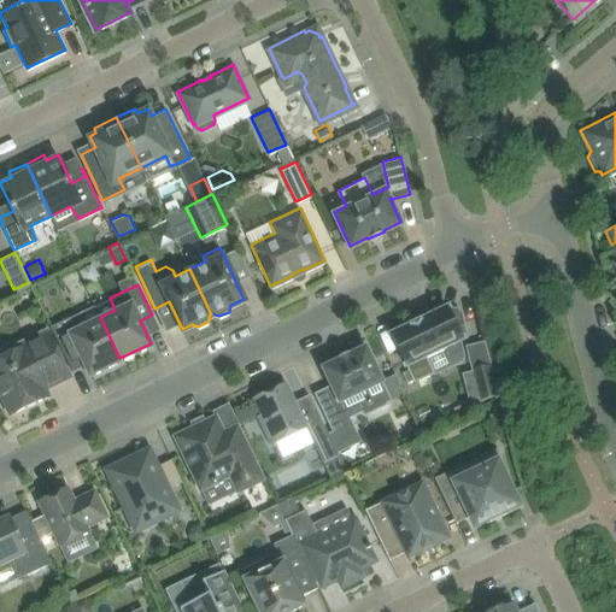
[(461,322),(462,328),(464,328),(459,312),(459,311),(458,310),(457,309),(456,307),(455,307),(453,306),(451,306),(450,307),(449,307),(447,305),(427,316),(428,318),(422,321),(421,319),(420,319),(418,318),(417,318),(415,318),(414,318),(412,319),(411,321),(410,322),(410,323),(391,333),(405,363),(406,363),(415,380),(435,370),(428,354),(443,348),(441,346),(462,336),(457,324),(461,322)]
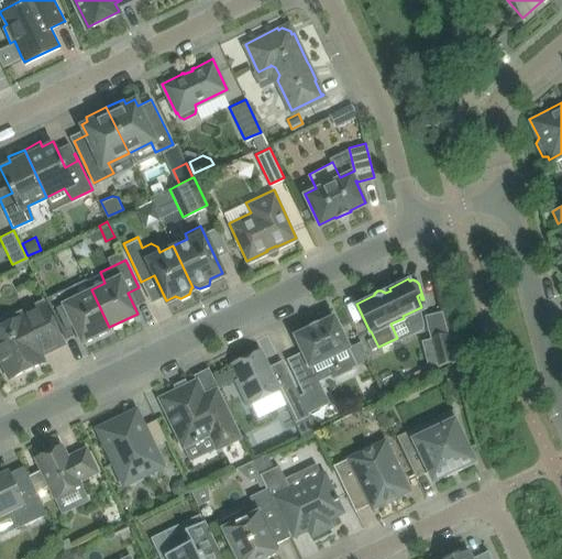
[(70,320),(81,341),(109,327),(91,289),(77,296),(72,284),(45,296),(59,326),(70,320)]
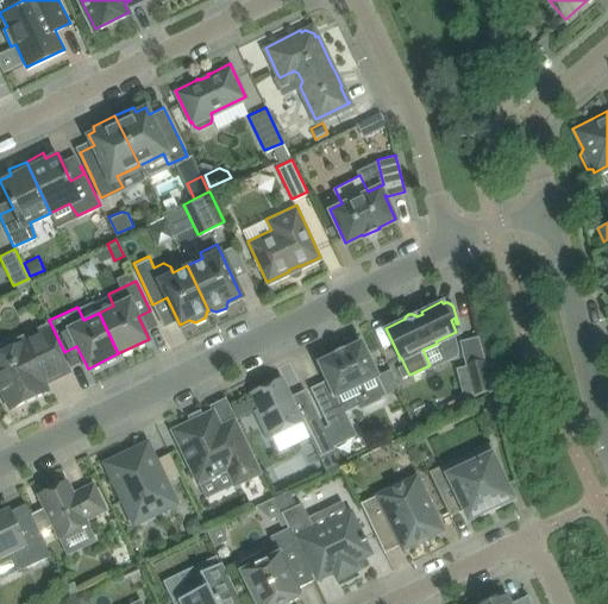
[(50,373),(51,376),(67,369),(45,323),(4,343),(8,354),(0,358),(0,385),(10,406),(45,389),(42,381),(44,379),(43,377),(50,373)]
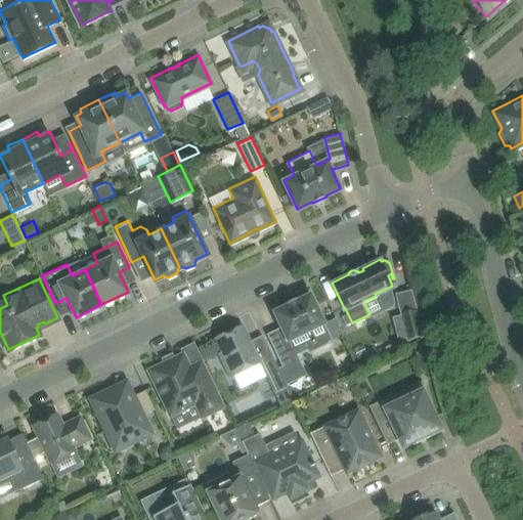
[(327,338),(331,336),(310,293),(296,299),(296,298),(287,302),(287,304),(273,310),(280,326),(266,332),(281,365),(298,357),(295,352),(307,346),(309,350),(328,341),(327,338)]
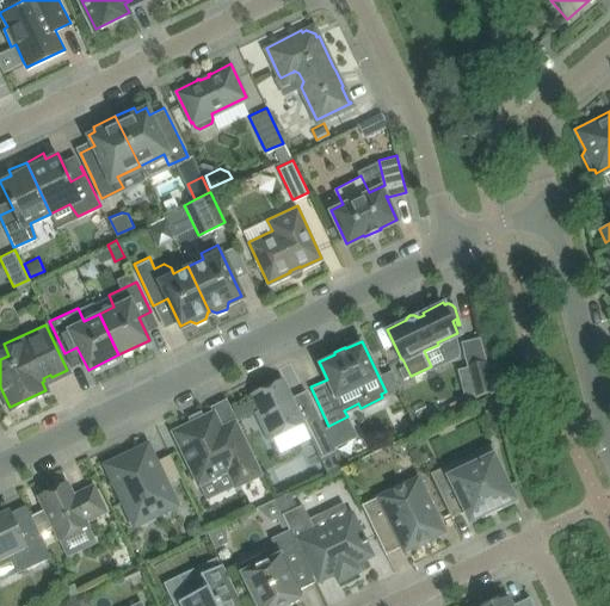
[(473,390),(474,390),(475,394),(491,389),(484,358),(467,363),(468,366),(467,366),(473,390)]
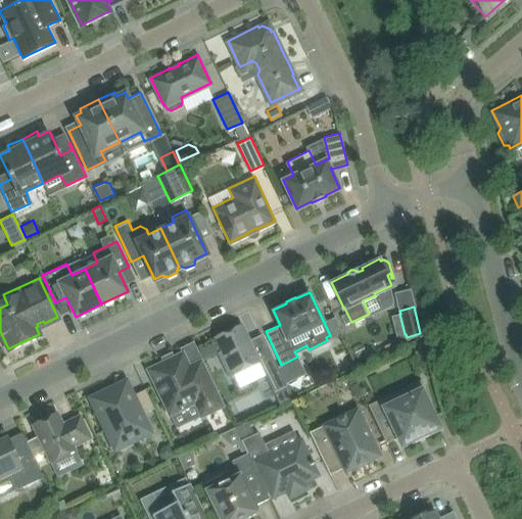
[(241,323),(215,336),(216,338),(221,348),(226,360),(223,361),(229,375),(233,373),(239,386),(266,374),(261,364),(259,361),(248,338),(241,323)]
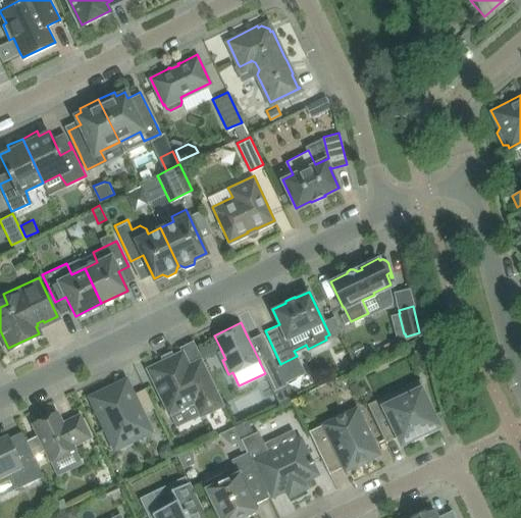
[(392,339),(381,344),(384,351),(395,346),(392,339)]
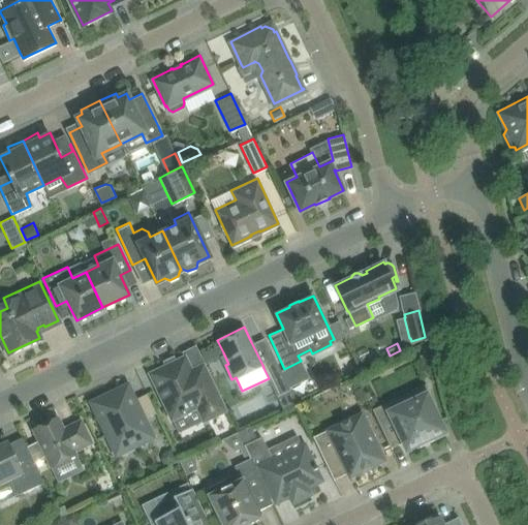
[(185,410),(196,405),(203,420),(226,408),(205,362),(190,369),(184,356),(149,372),(172,418),(181,412),(182,414),(186,412),(185,410)]
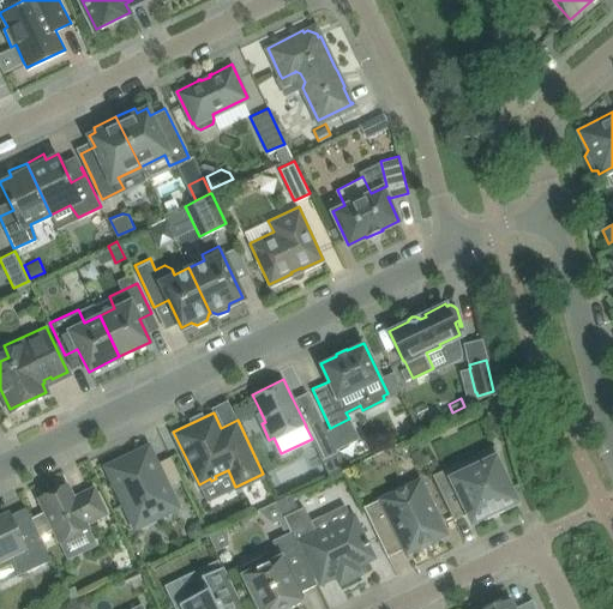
[(307,427),(329,472),(343,465),(322,420),(307,427)]
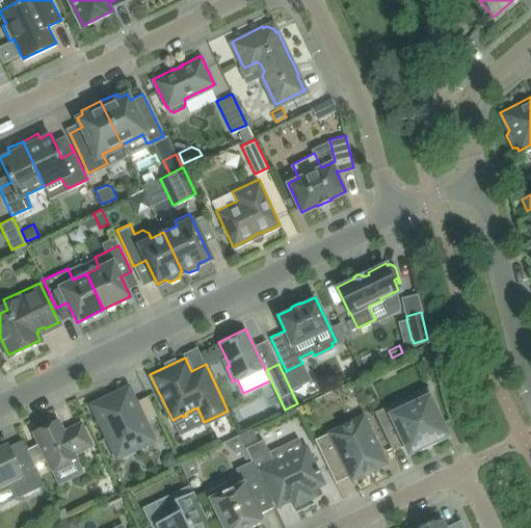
[(106,395),(90,403),(111,447),(116,456),(136,447),(154,439),(144,420),(135,399),(128,385),(114,392),(106,395)]
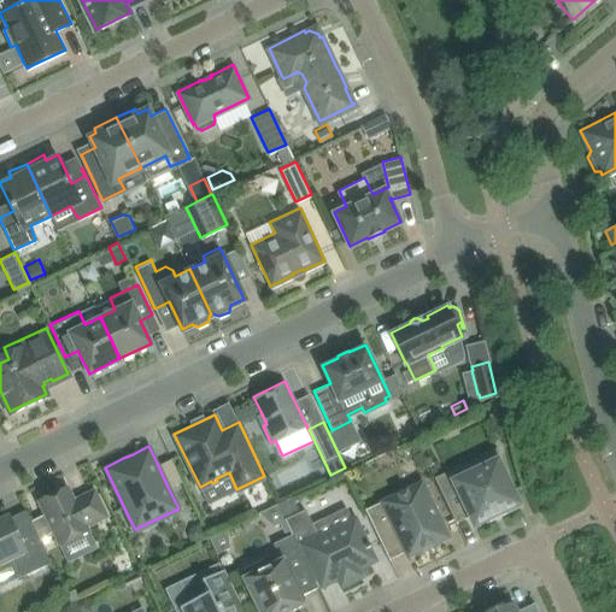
[(450,469),(434,476),(455,521),(470,513),(474,523),(487,516),(488,519),(518,505),(508,483),(505,478),(506,478),(500,458),(498,446),(476,457),(450,469)]
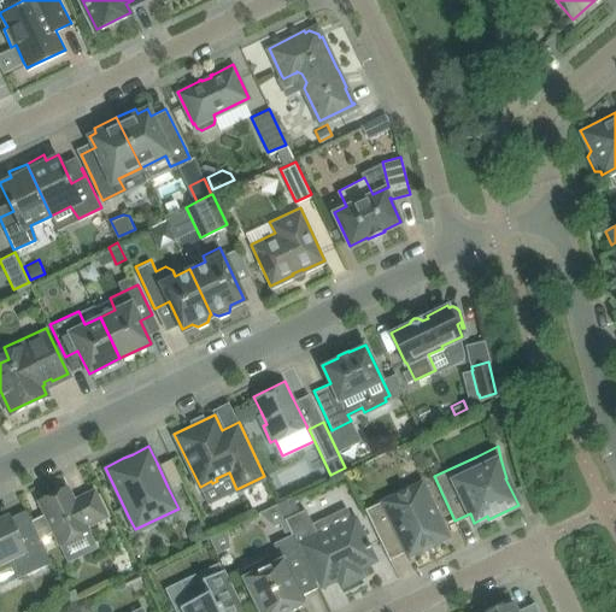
[(421,449),(412,453),(420,468),(427,464),(421,449)]
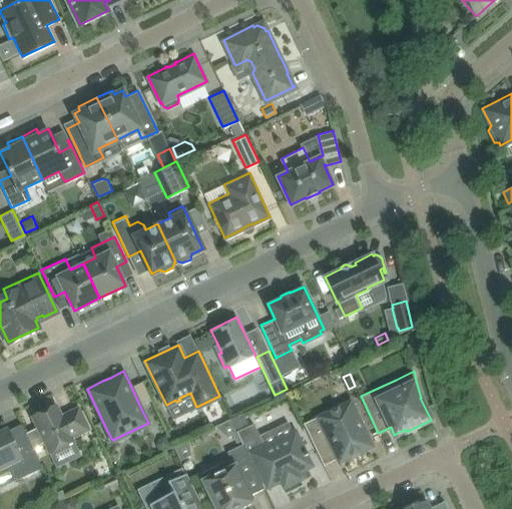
[(321,459),(334,452),(339,461),(372,445),(350,400),(303,422),(321,459)]
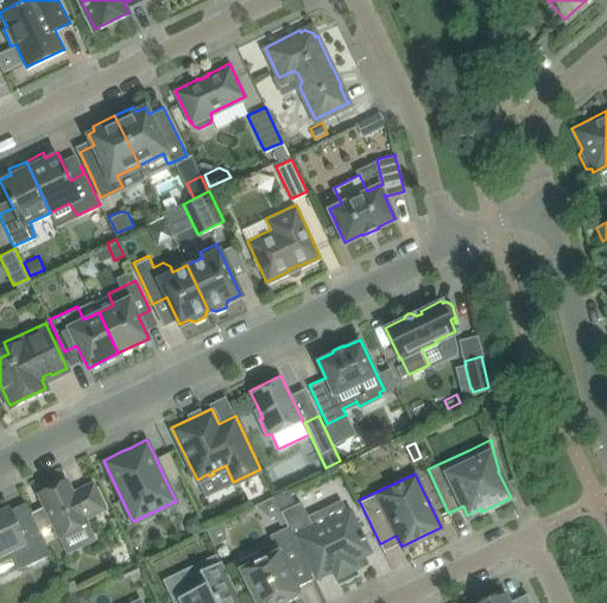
[(50,521),(57,535),(87,521),(86,516),(106,507),(93,480),(78,487),(80,489),(74,493),(67,478),(37,493),(42,503),(50,521)]
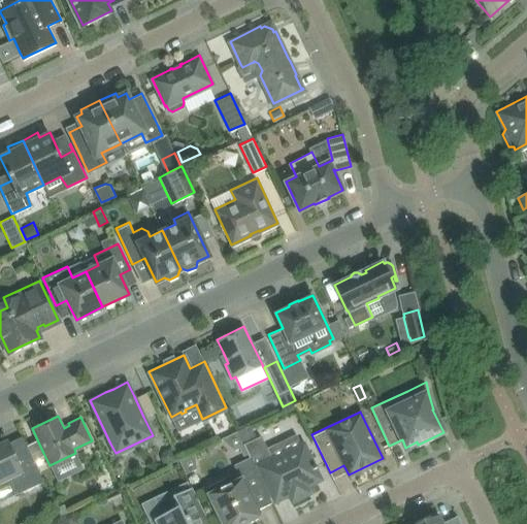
[(243,441),(257,435),(251,423),(237,429),(243,441)]
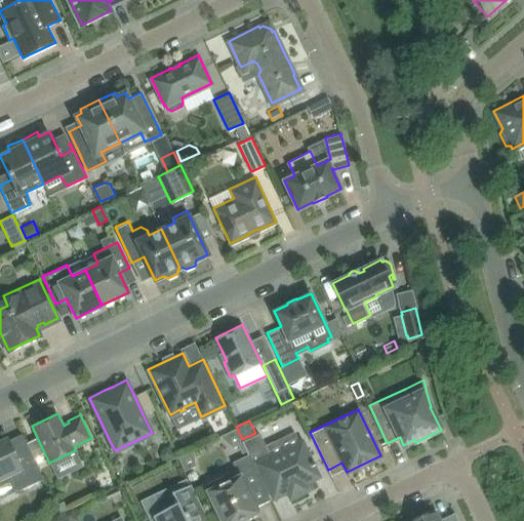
[(242,452),(246,450),(241,441),(235,428),(219,435),(232,445),(237,443),(242,452)]
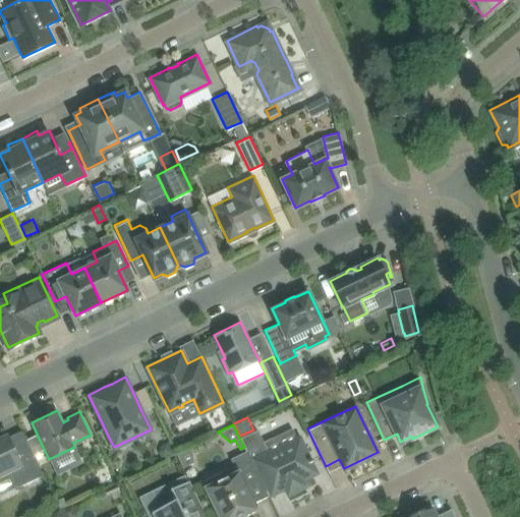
[(257,428),(239,438),(244,447),(245,450),(266,490),(269,489),(271,493),(285,486),(288,494),(304,485),(301,478),(315,471),(299,437),(297,438),(269,452),(264,441),(257,428)]
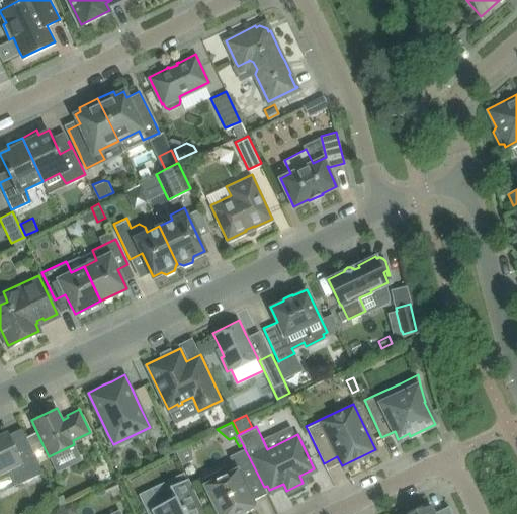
[(35,429),(25,434),(29,444),(32,449),(42,444),(35,429)]
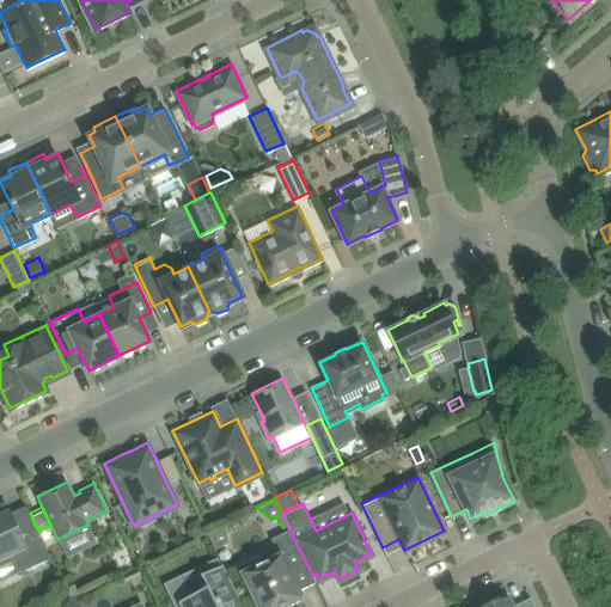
[(0,559),(13,552),(22,570),(50,556),(38,531),(35,525),(20,532),(8,509),(0,513),(0,559)]
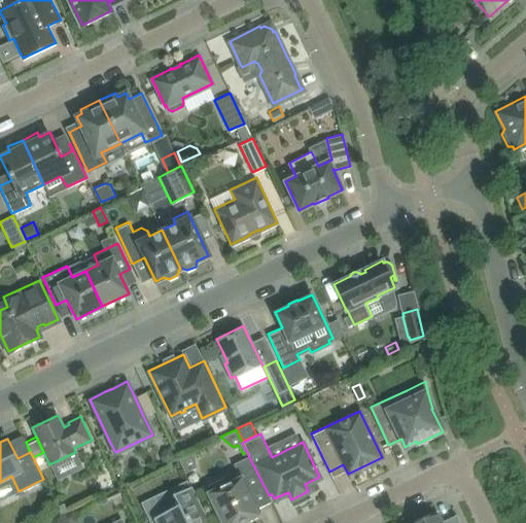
[(161,447),(159,454),(162,462),(176,455),(169,443),(161,447)]
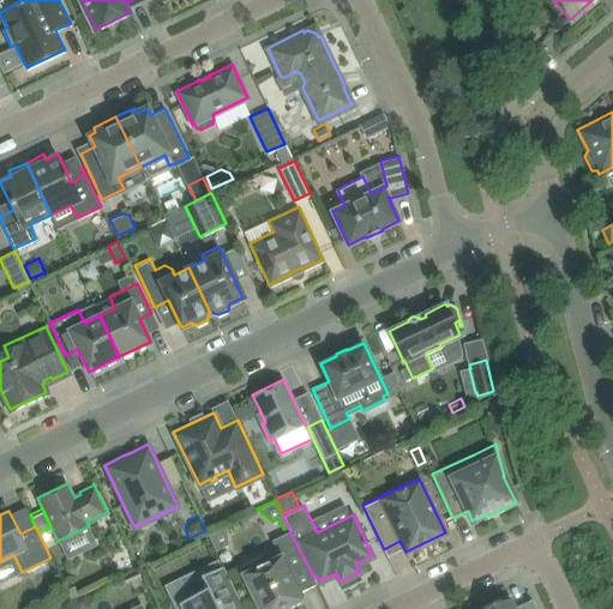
[(226,523),(206,531),(215,548),(228,542),(226,523)]
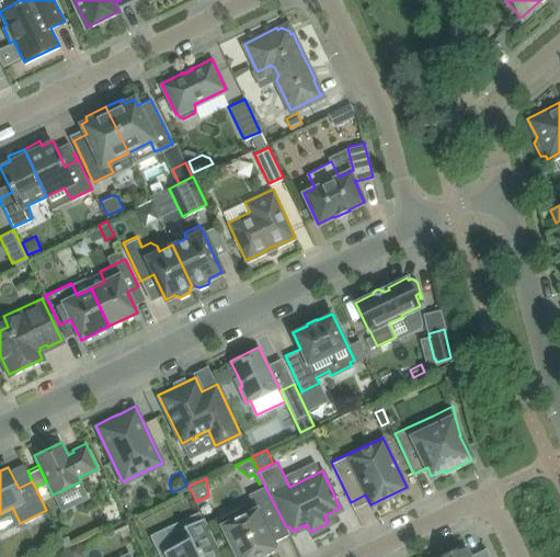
[(287,532),(286,527),(264,485),(248,492),(252,501),(235,509),(239,516),(221,525),(236,556),(258,556),(276,547),(272,540),(287,532)]
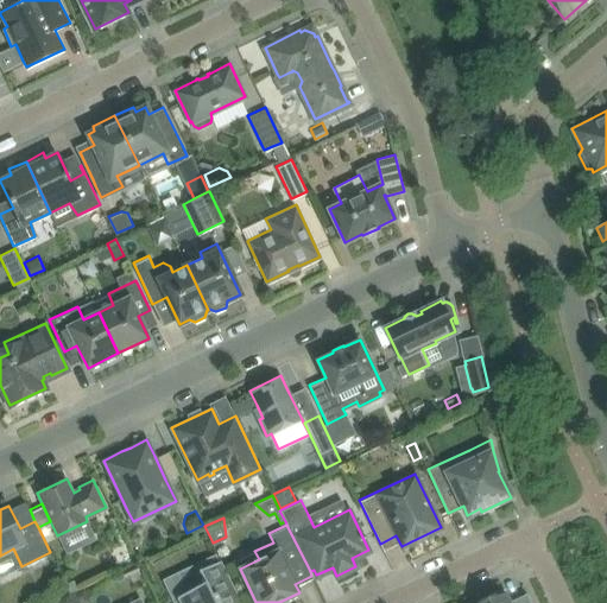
[(241,602),(220,560),(208,566),(206,562),(181,573),(190,592),(178,597),(176,597),(178,602),(241,602)]
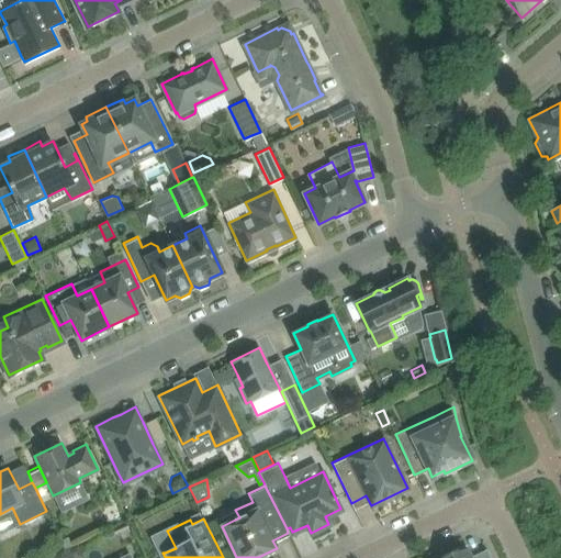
[(77,543),(66,548),(70,557),(75,557),(79,556),(81,550),(77,543)]
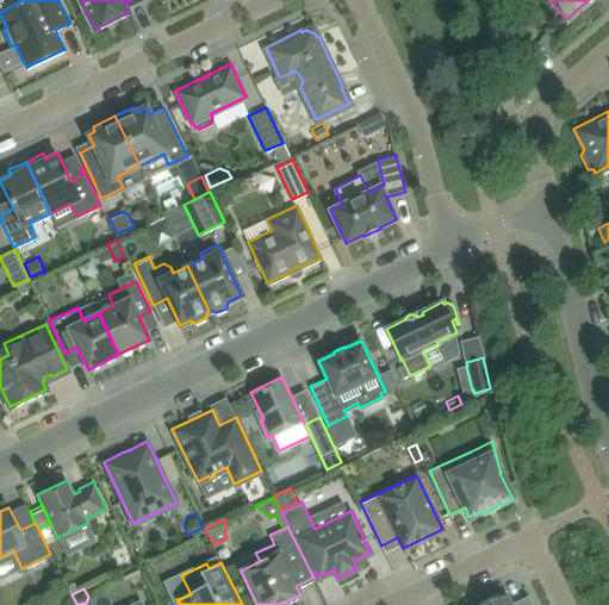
[(533,604),(529,596),(511,604),(507,593),(501,596),(499,593),(485,599),(486,603),(480,604),(533,604)]
